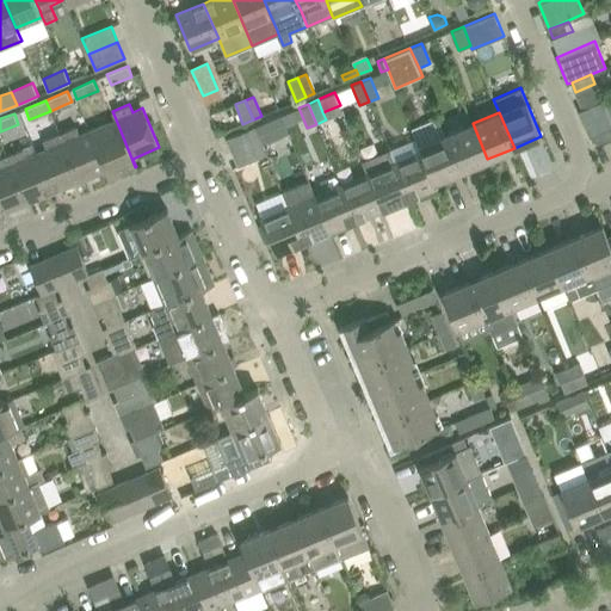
[(610,127),(610,122),(610,118),(590,127),(593,135),(610,127)]
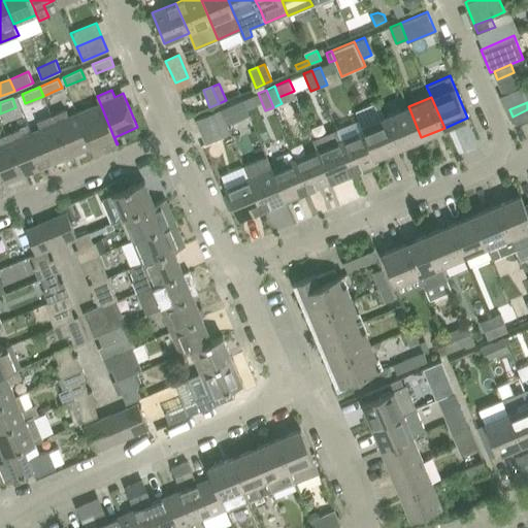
[(100,103),(77,112),(94,154),(117,144),(100,103)]
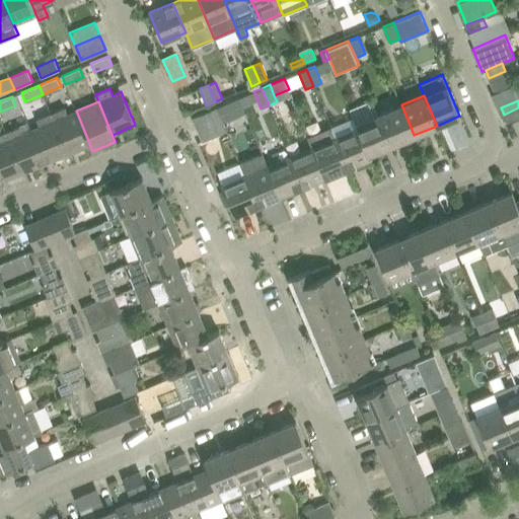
[(401,104),(379,115),(391,144),(414,135),(401,104)]
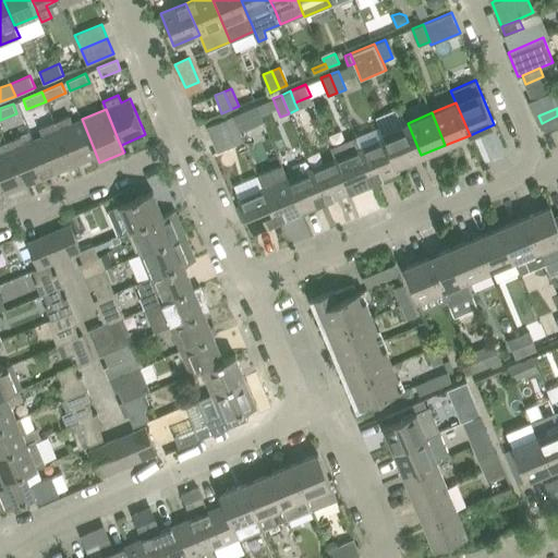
[(70,116),(55,122),(72,166),(96,156),(99,162),(82,119),(73,122),(70,116)]
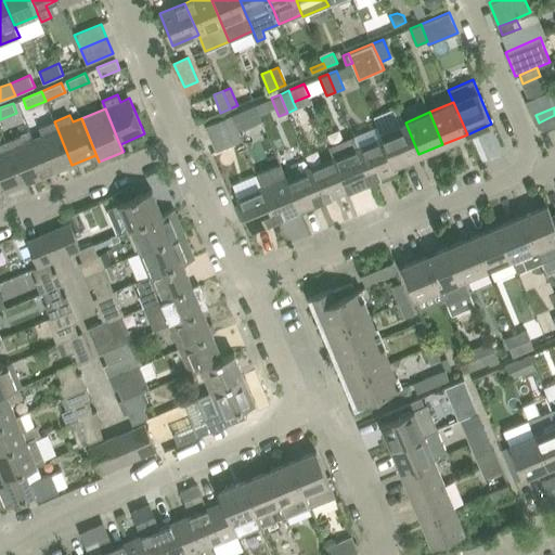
[(206,126),(210,138),(236,127),(232,115),(206,126)]
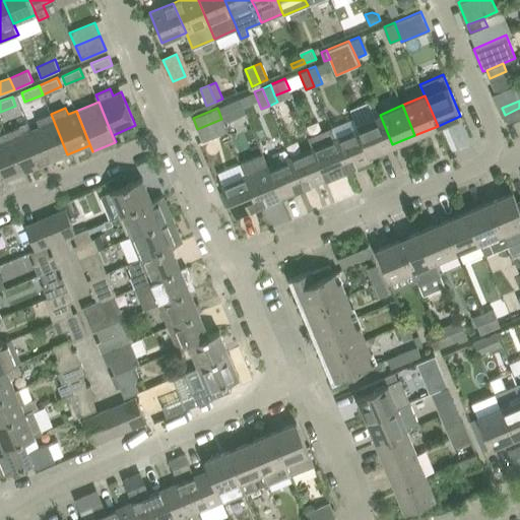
[(508,123),(519,118),(519,108),(505,115),(508,123)]
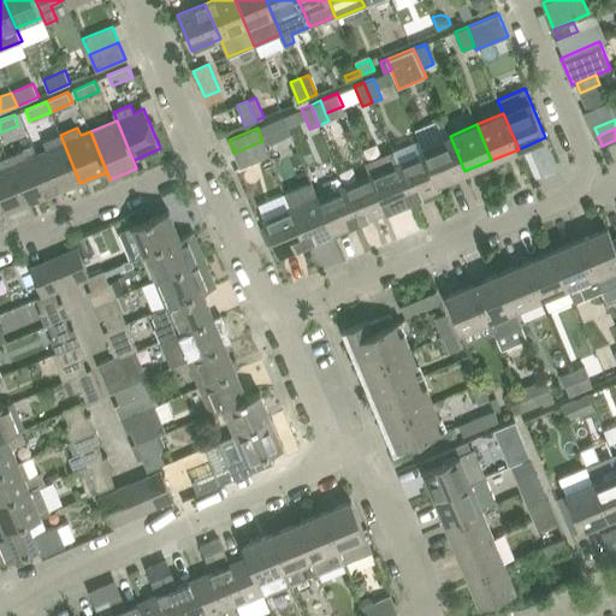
[(47,149),(36,153),(53,194),(80,183),(60,135),(43,141),(47,149)]
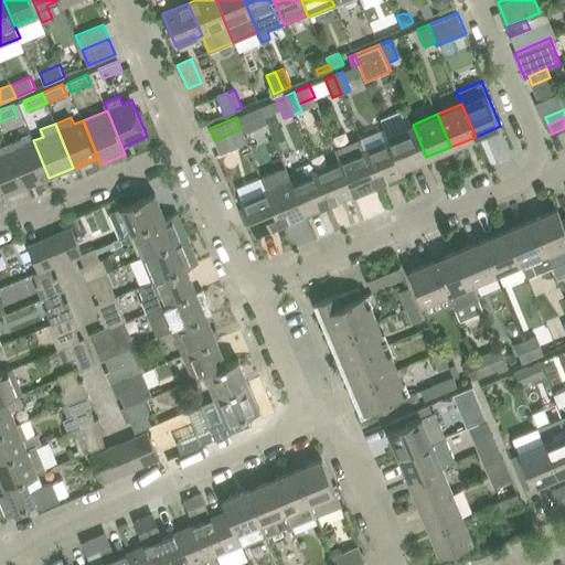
[(413,125),(387,135),(402,168),(426,157),(413,125)]
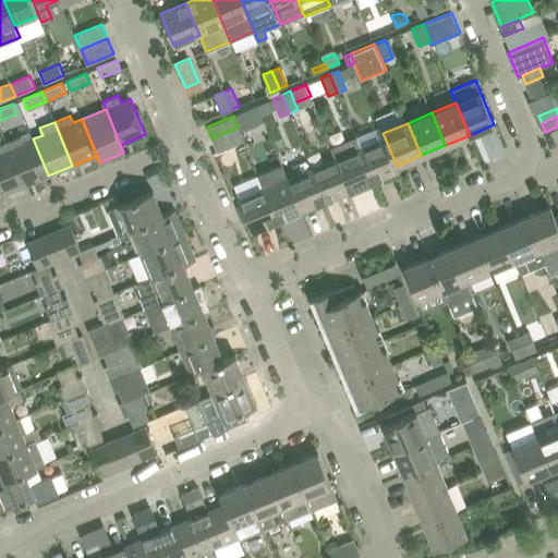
[(217,152),(243,141),(238,128),(211,138),(217,152)]
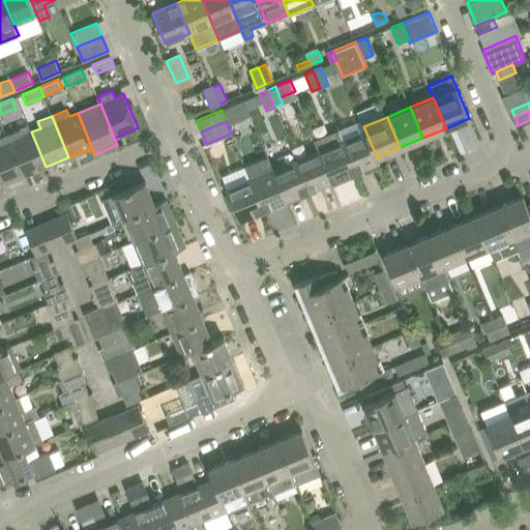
[(364,131),(343,141),(355,172),(379,163),(377,157),(363,126),(362,127),(364,131)]
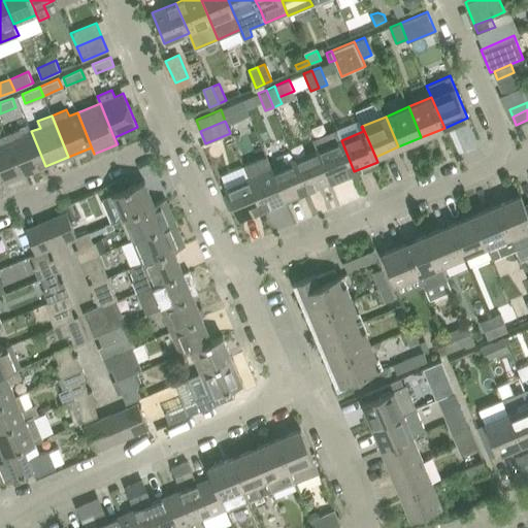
[(20,128),(6,134),(23,175),(45,166),(31,131),(23,135),(20,128)]
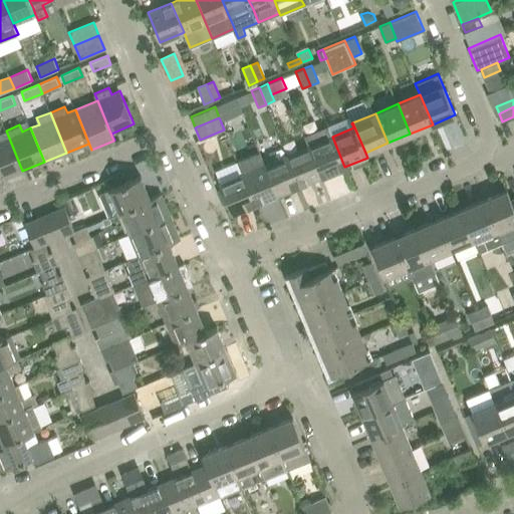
[(327,125),(305,135),(310,146),(322,176),(344,167),(332,137),(327,125)]
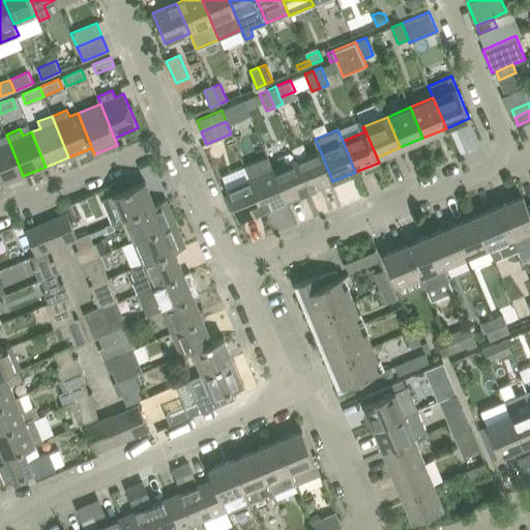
[(0,185),(3,193),(1,185),(23,176),(6,135),(0,137),(0,185)]
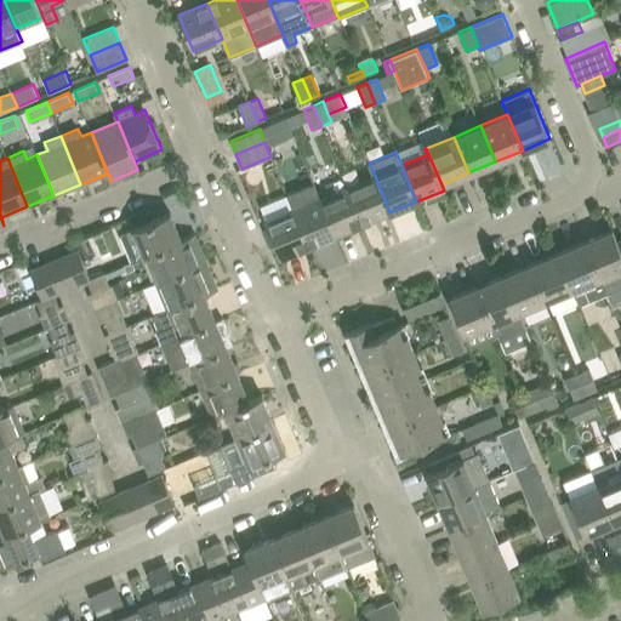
[(375,176),(348,188),(363,224),(389,212),(375,176)]
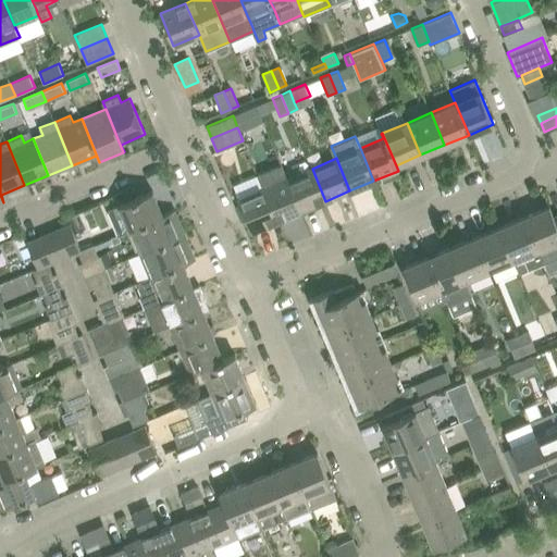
[(258,174),(263,188),(277,221),(301,211),(287,178),(282,164),(258,174)]
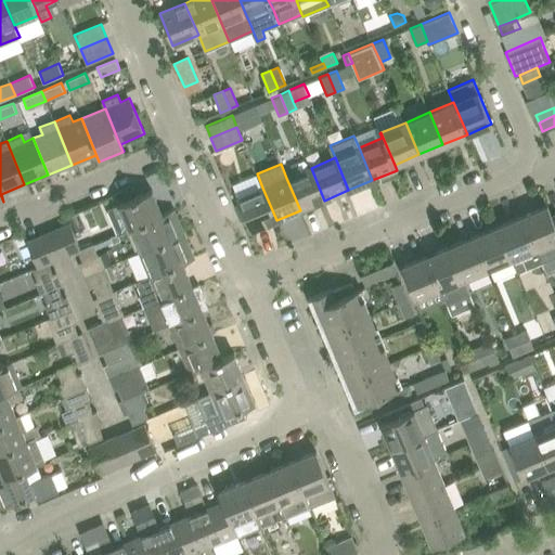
[(311,168),(286,178),(300,210),(324,201),(311,168)]
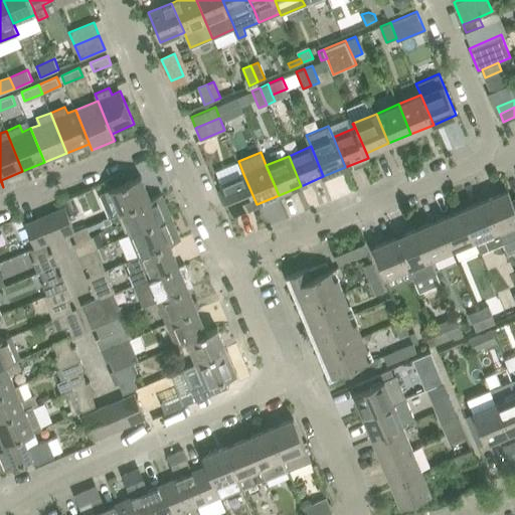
[(222,188),(216,190),(222,205),(228,202),(232,214),(256,204),(243,174),(220,184),(222,188)]
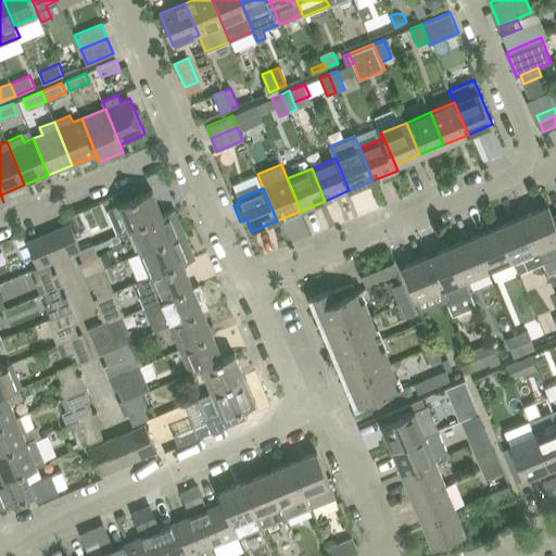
[(119,204),(106,210),(117,234),(129,228),(162,215),(162,214),(152,190),(119,204)]
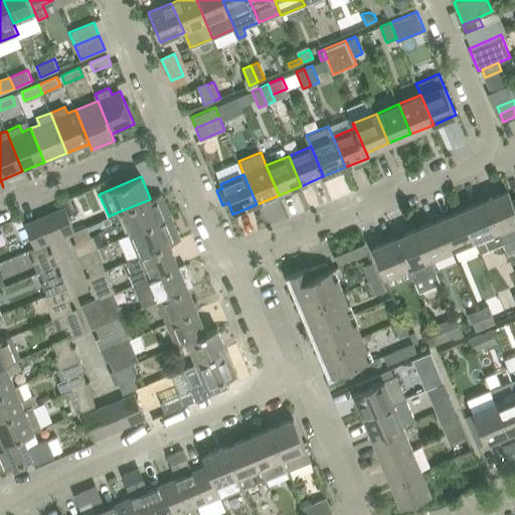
[(508,191),(485,200),(503,243),(514,237),(514,207),(512,200),(508,191)]
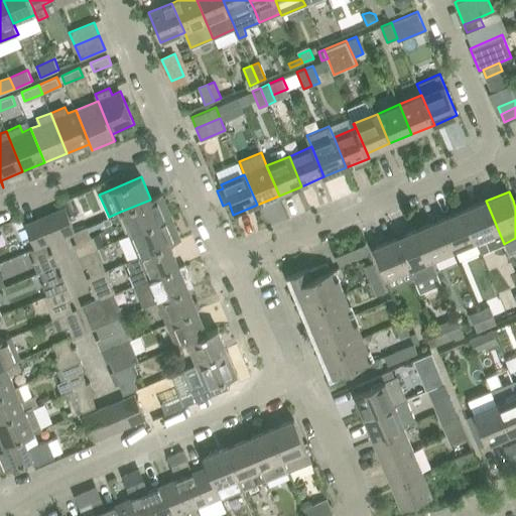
[(120,212),(130,234),(171,217),(161,195),(120,212)]
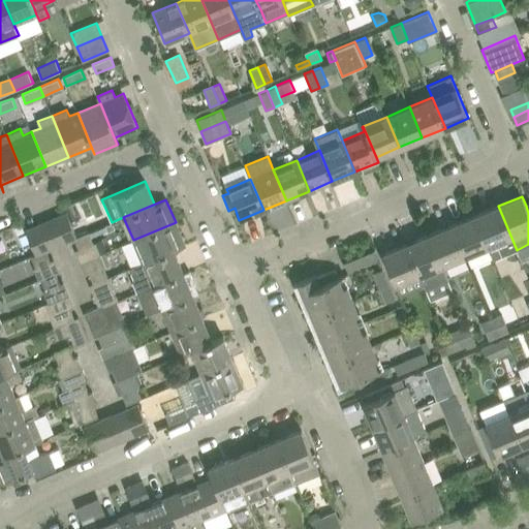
[(498,206),(475,215),(494,258),(494,259),(517,250),(498,206)]
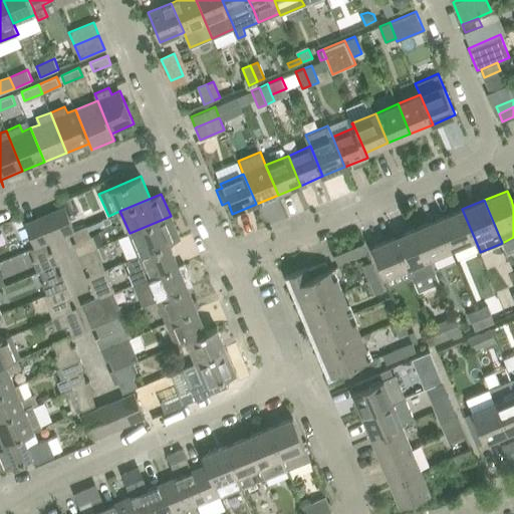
[(72,232),(71,231),(74,230),(64,207),(51,212),(61,236),(72,232)]
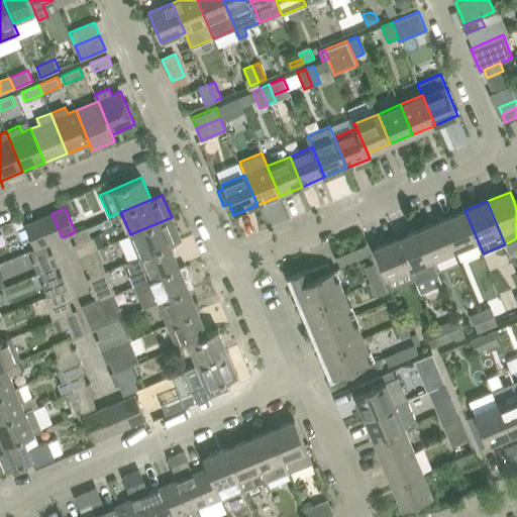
[(464,210),(442,220),(454,250),(459,262),(483,252),(464,210)]
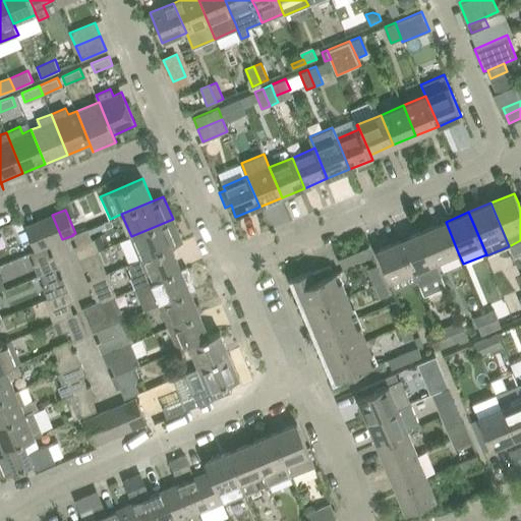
[(62,239),(52,215),(39,221),(49,245),(62,239)]
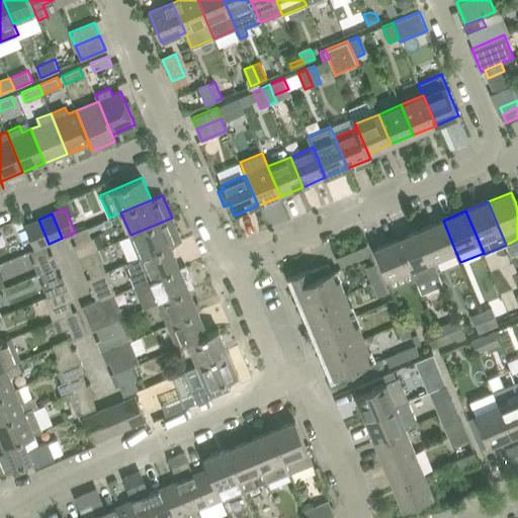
[(131,235),(140,257),(181,240),(172,218),(131,235)]
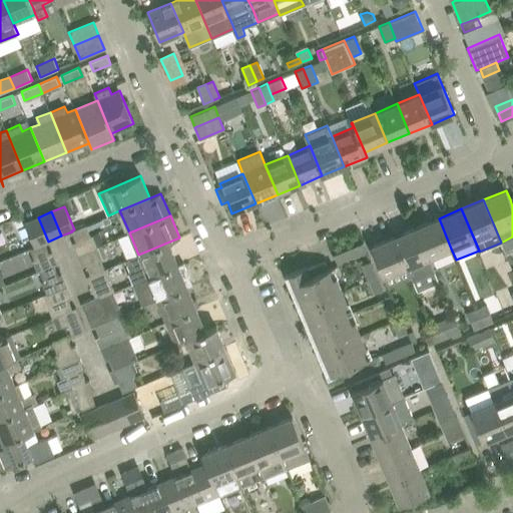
[(108,216),(101,219),(103,224),(110,221),(108,216)]
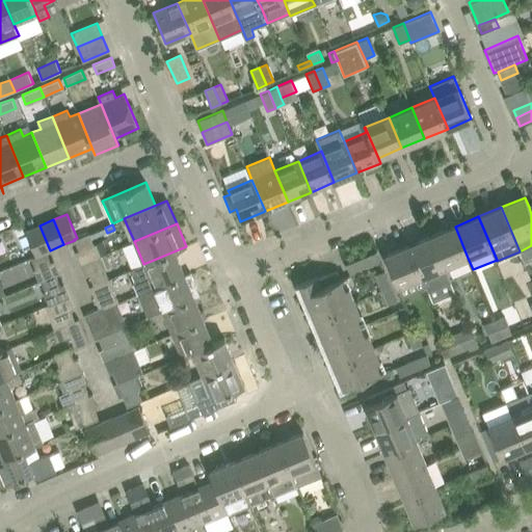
[(46,251),(50,250),(40,225),(25,231),(35,256),(46,251)]
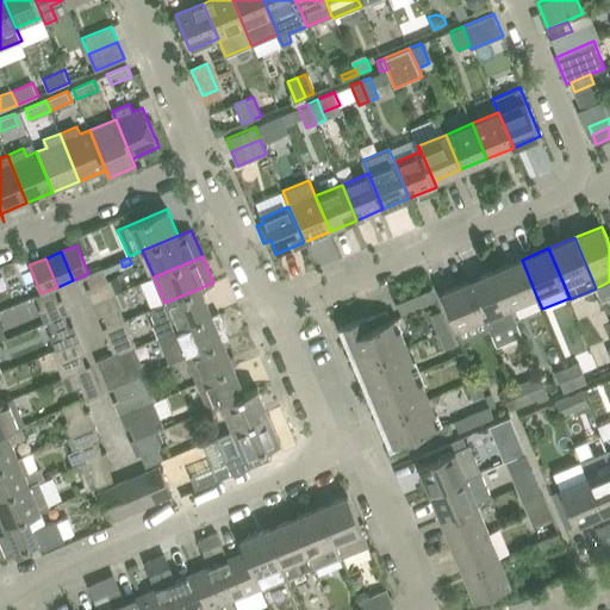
[(522,260),(496,271),(510,306),(536,296),(522,260)]
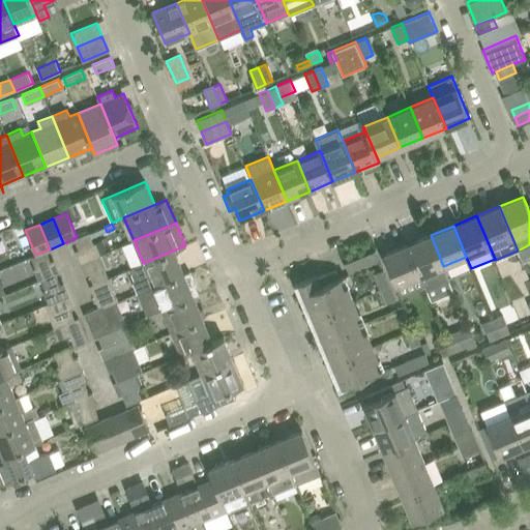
[(105,227),(89,232),(91,238),(107,232),(105,227)]
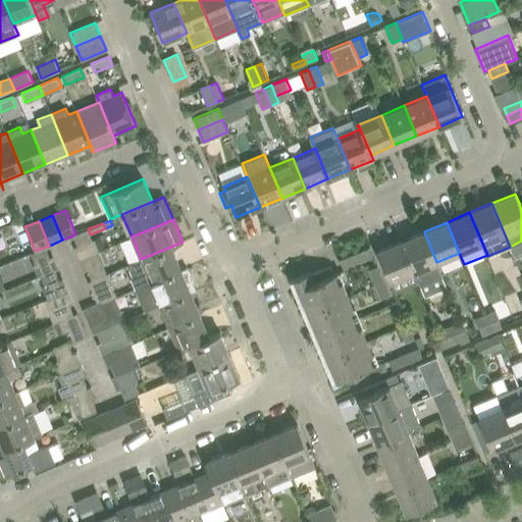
[(90,235),(88,228),(75,233),(72,235),(73,236),(77,246),(77,247),(93,241),(92,239),(90,235)]
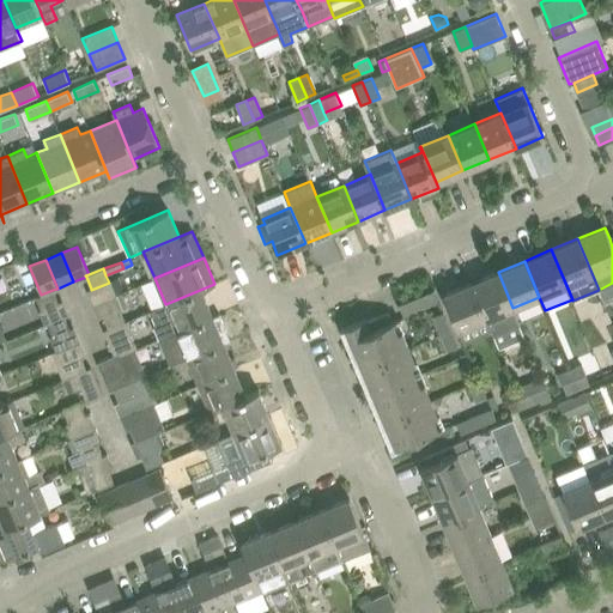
[(498,272),(472,283),(486,319),(493,334),(519,323),(513,308),(498,272)]
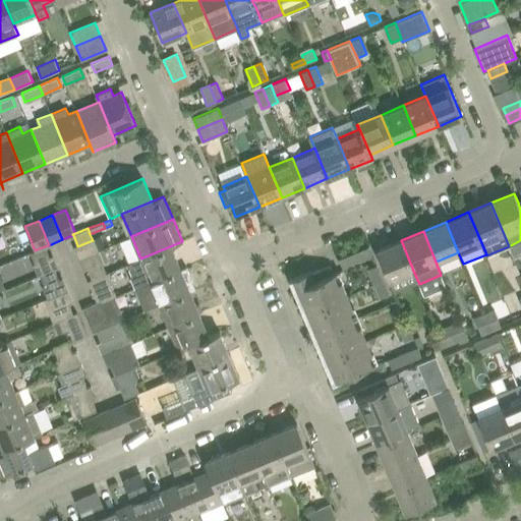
[(77,245),(73,246),(79,258),(104,248),(106,247),(100,235),(92,238),(93,240),(77,246),(77,245)]
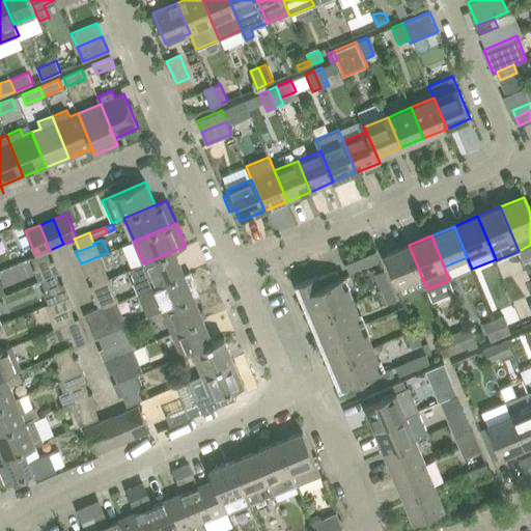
[(421,276),(409,245),(384,255),(397,286),(421,276)]
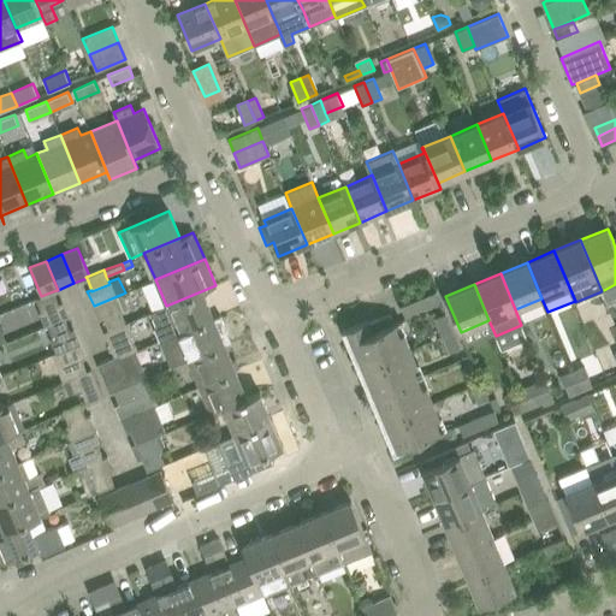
[(166,306),(153,312),(159,327),(155,329),(160,341),(177,333),(213,318),(202,291),(215,286),(215,285),(166,306)]
